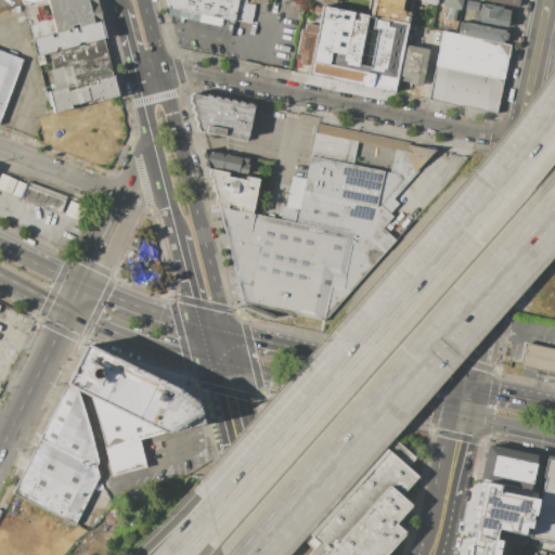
[(99,22),(93,0),(46,0),(55,34),(99,22)]
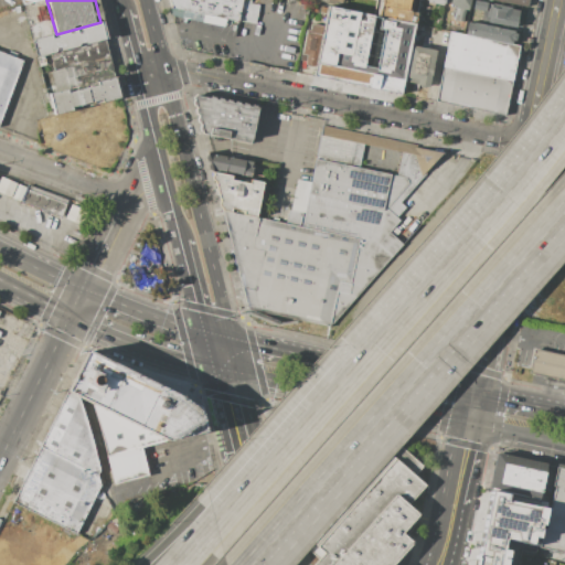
[(170,0),(242,0),(242,2),(259,6),(255,24),(172,8),(170,0)]
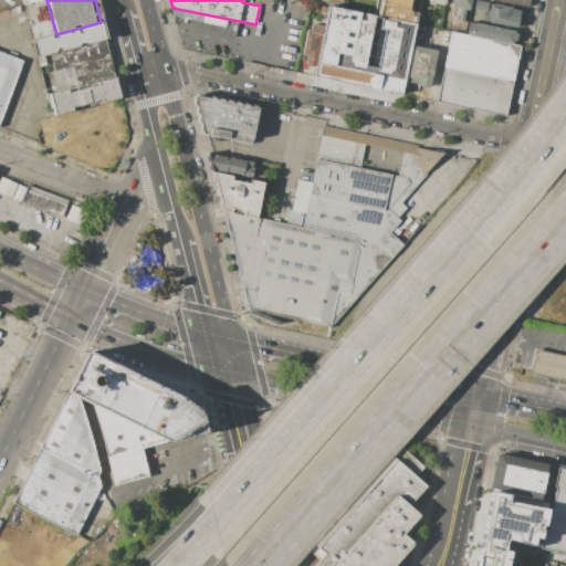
[(377,0),(420,0),(416,23),(375,16),(377,0)]
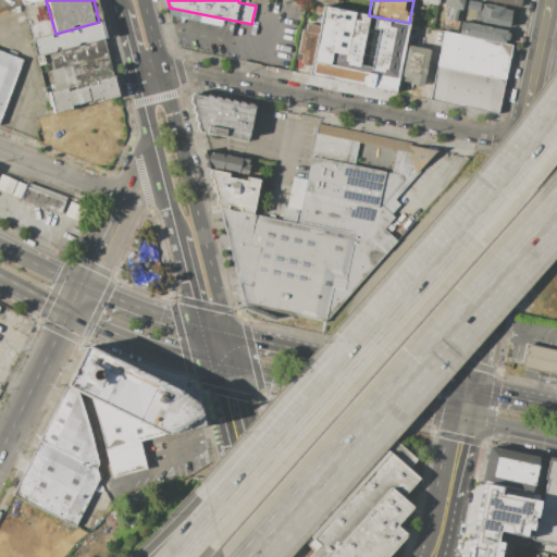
[(463,0),(462,10),(443,7),(444,0),(463,0)]
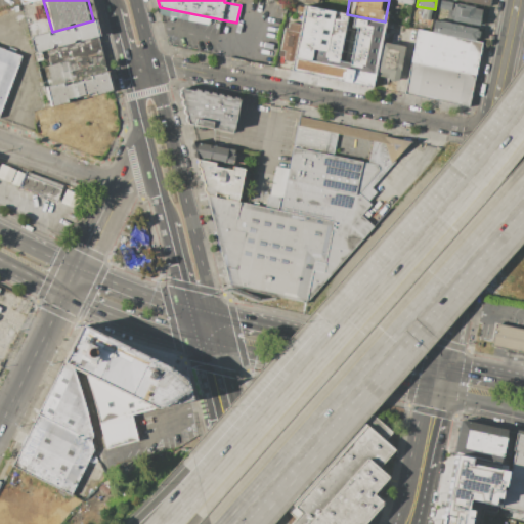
[(440,0),(451,2),(450,11),(438,9),(440,0)]
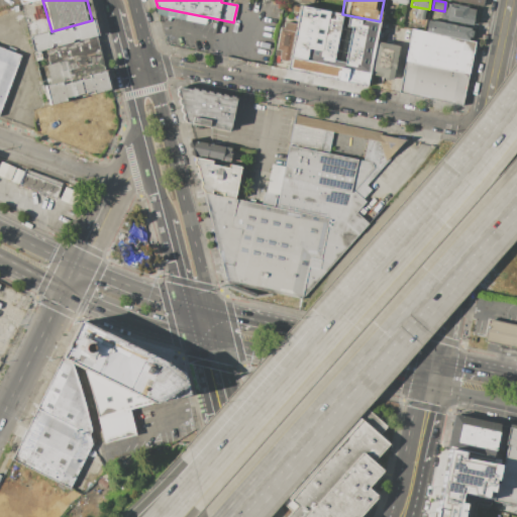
[(475,9),(471,25),(443,20),(446,4),(475,9)]
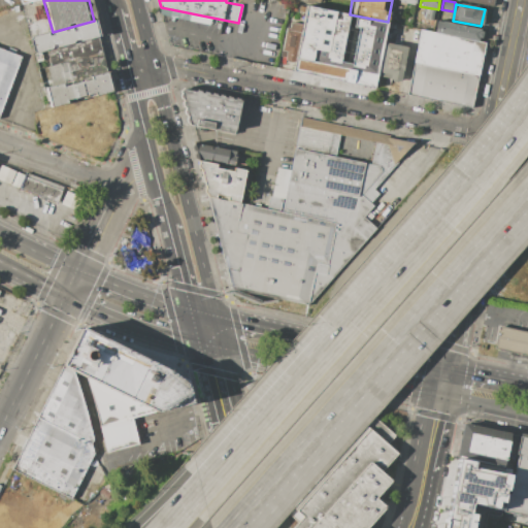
[(307,6),(297,59),(311,62),(309,74),(375,87),(388,22),(350,14),(307,6)]
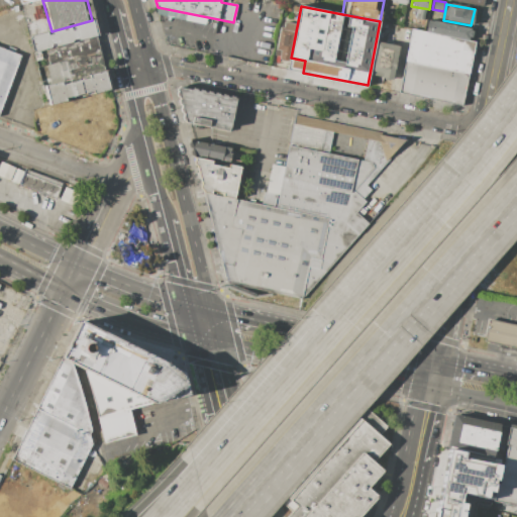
[(33,52),(28,37),(52,31),(92,20),(96,35),(33,52)]
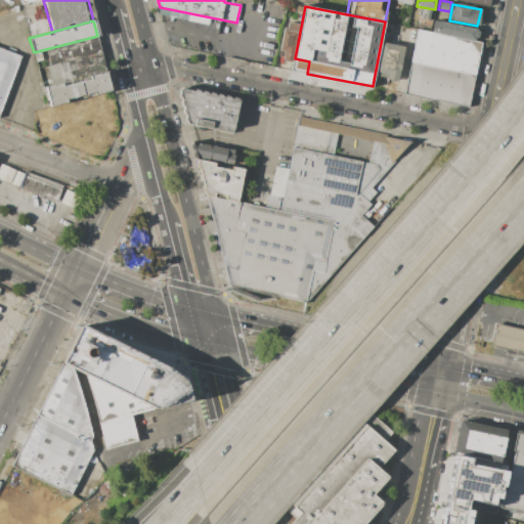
[(438,20),(477,29),(476,31),(479,32),(477,38),(475,38),(474,40),(436,33),(438,20)]
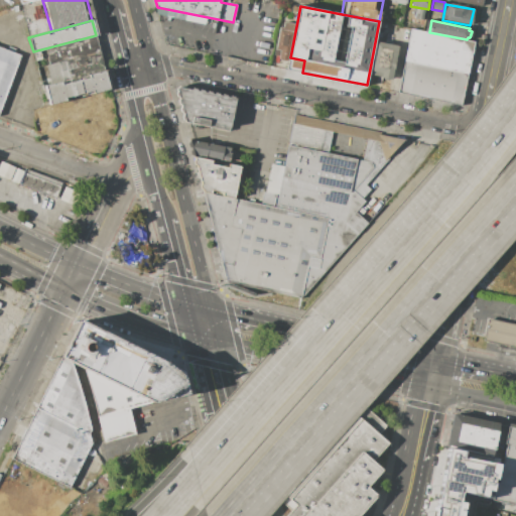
[(284,22),(294,24),(293,31),(283,29),(284,22)]
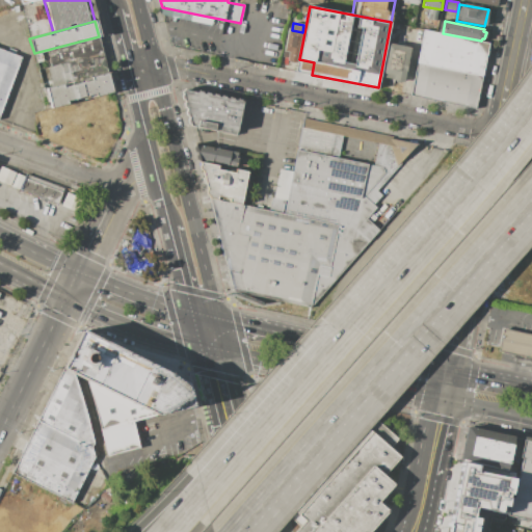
[(423,29),(443,33),(481,41),(489,43),(483,76),(417,63),(423,29)]
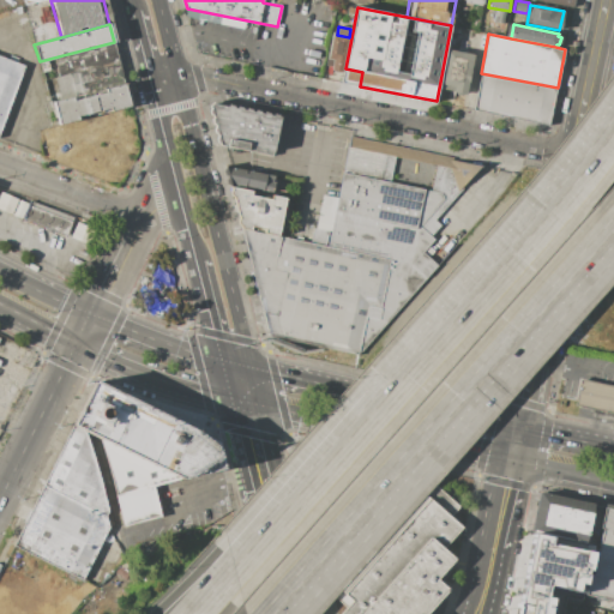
[(332,35),(337,35),(349,37),(342,72),(325,70),(332,35)]
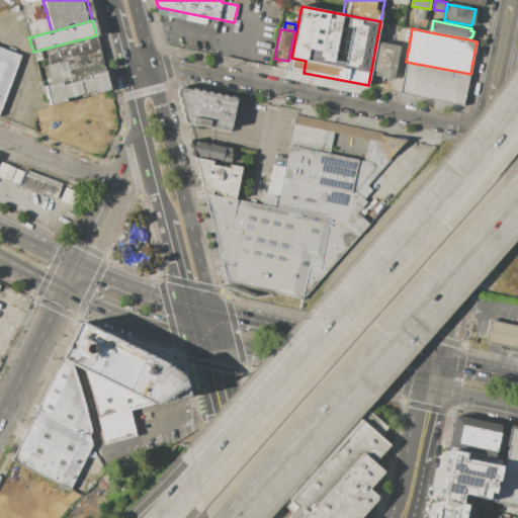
[(37,68),(33,52),(96,35),(100,51),(37,68)]
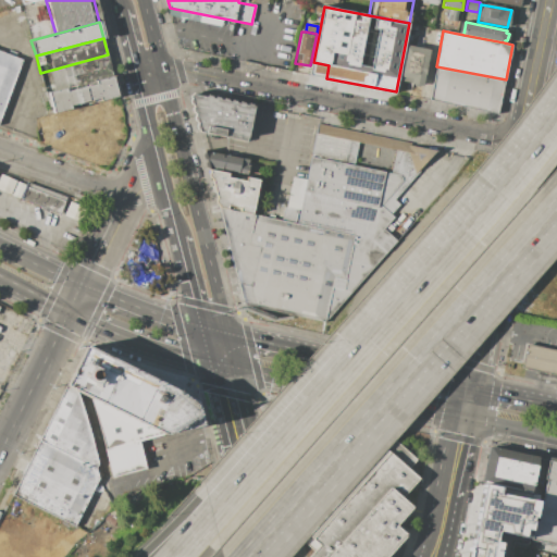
[(407,44),(430,49),(422,85),(399,81),(407,44)]
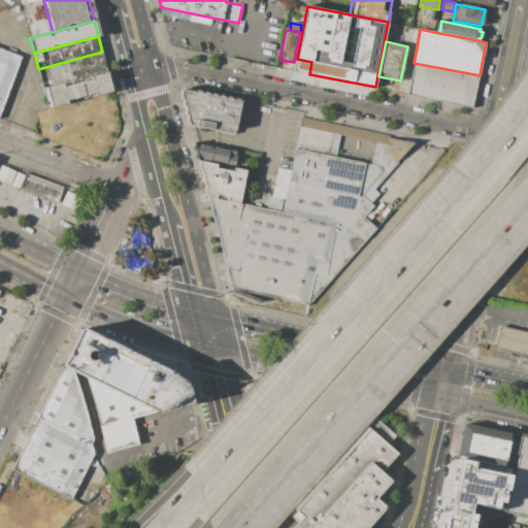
[(0,50),(20,58),(0,110),(0,50)]
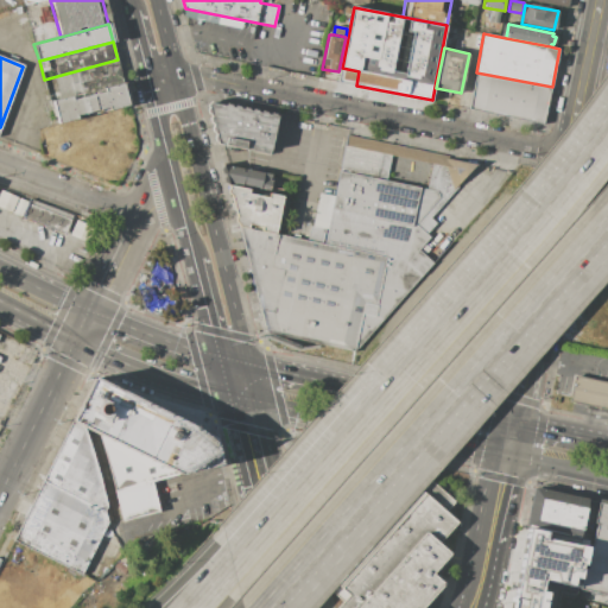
[(50,100),(44,80),(118,59),(124,82),(50,100)]
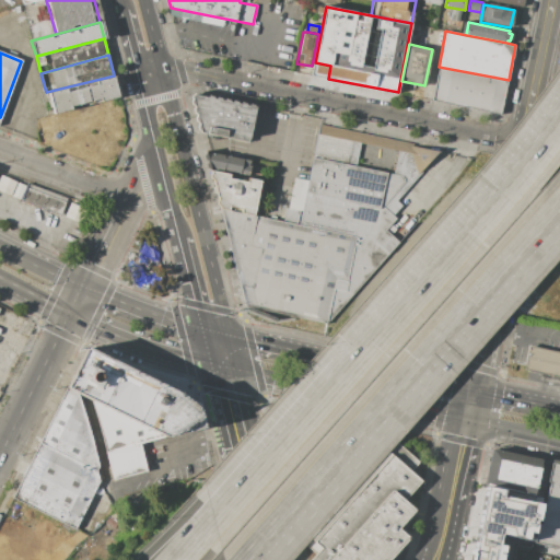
[(432,100),(502,113),(509,80),(439,67),(432,100)]
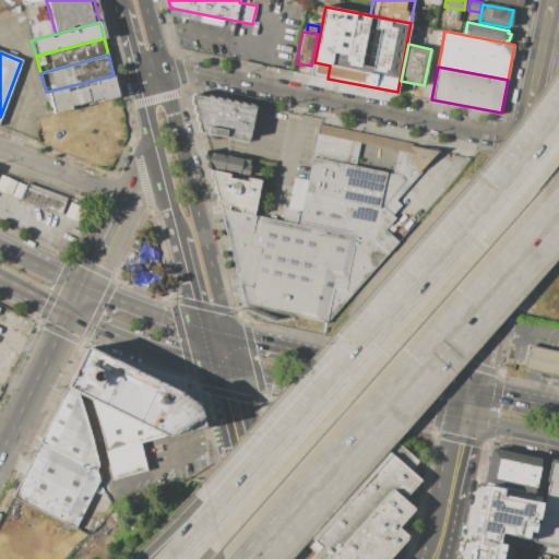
[(52,115),(86,105),(119,97),(114,75),(46,92),(52,115)]
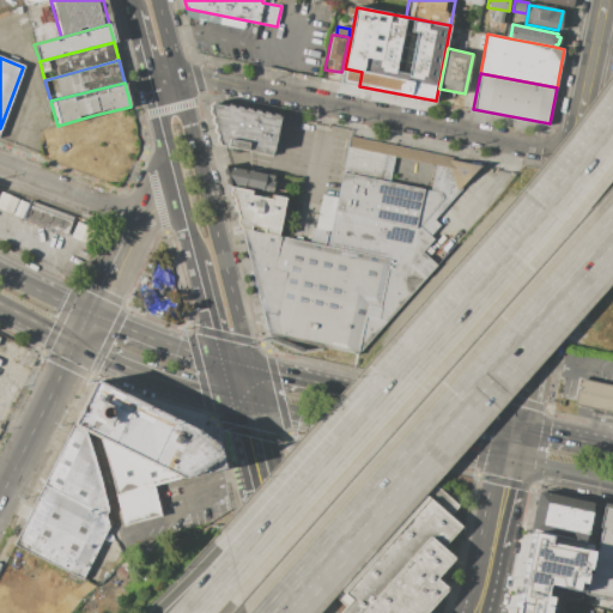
[(279,116),(271,155),(218,145),(211,103),(279,116)]
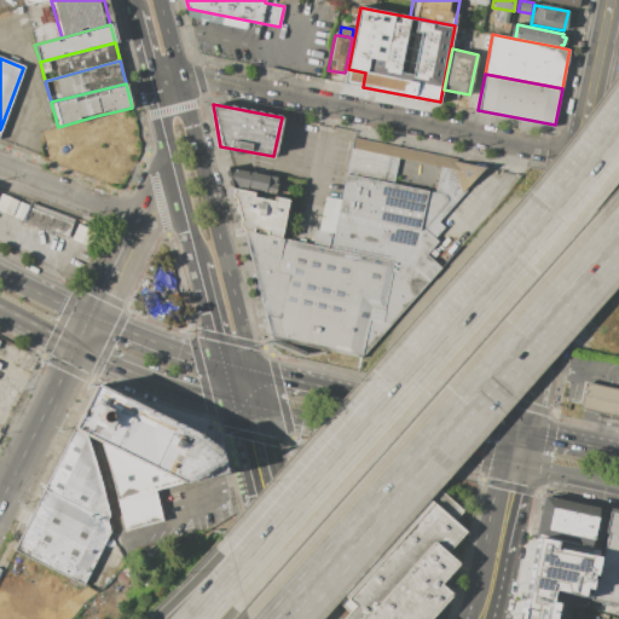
[(242,230),(271,339),(358,357),(443,268),(426,254),(438,242),(434,238),(446,226),(440,220),(468,190),(466,186),(482,167),(351,139),(340,197),(325,195),(313,246),(283,238),(242,230)]
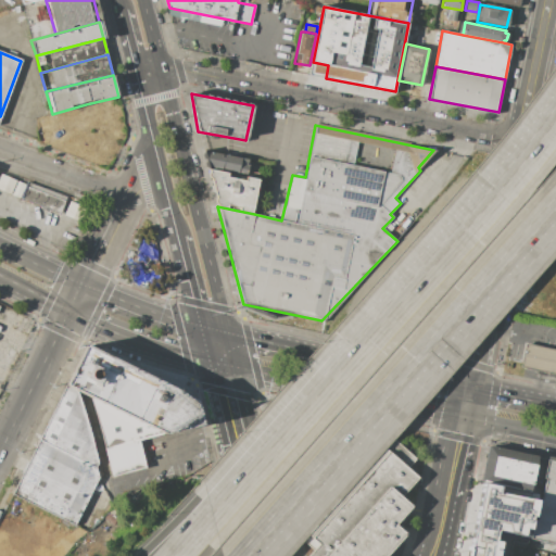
[(203,150),(248,159),(247,165),(248,165),(245,175),(205,167),(203,150)]
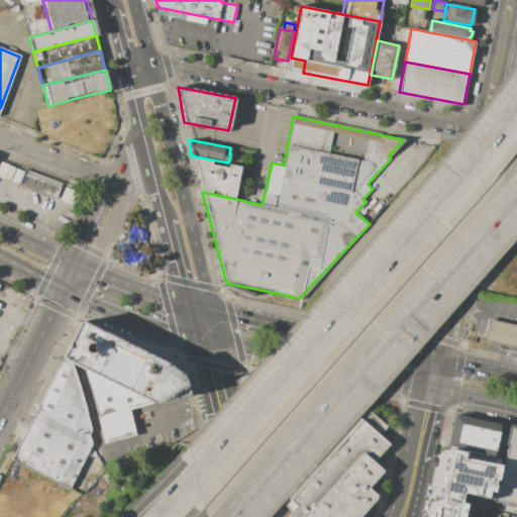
[(194,158),(240,167),(237,183),(239,184),(236,199),(202,192),(194,158)]
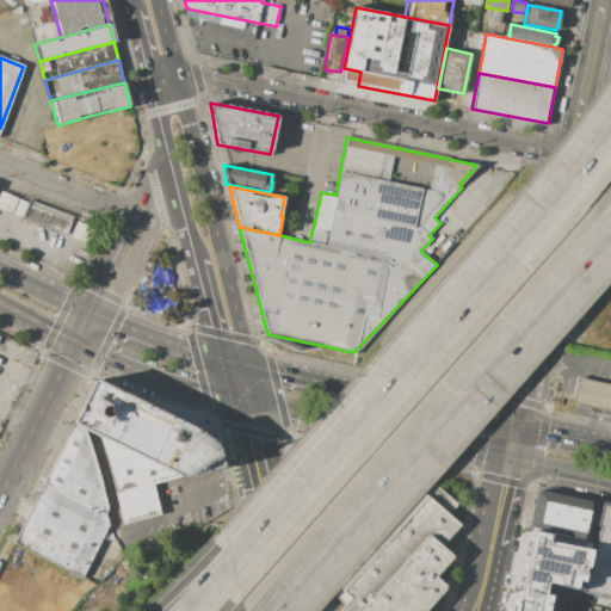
[(23,220),(30,201),(74,218),(66,238),(23,220)]
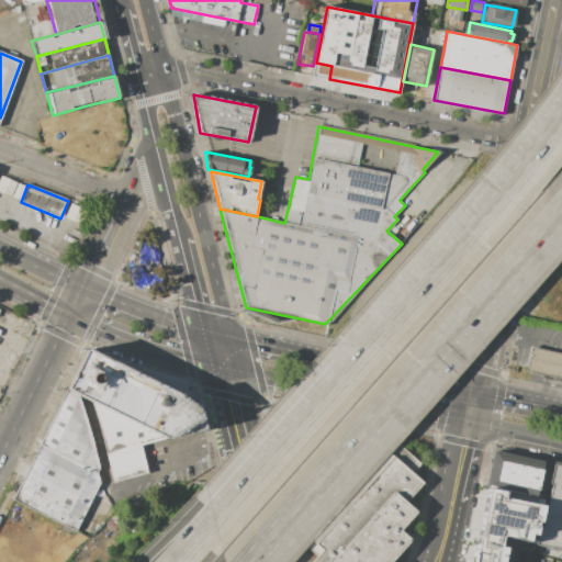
[(82,209),(69,203),(64,216),(77,222),(82,209)]
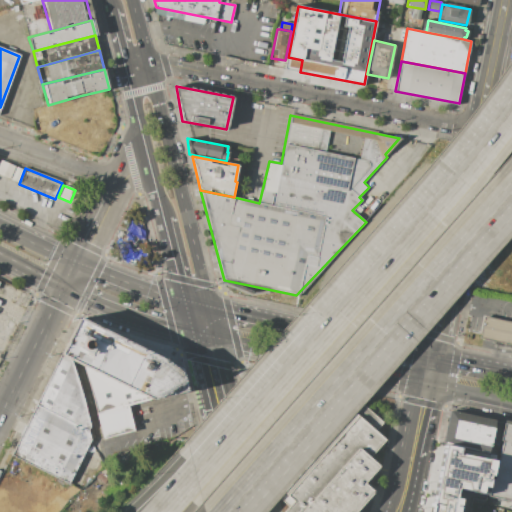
[(483,315),(502,319),(511,320),(511,344),(497,341),(479,337),(483,315)]
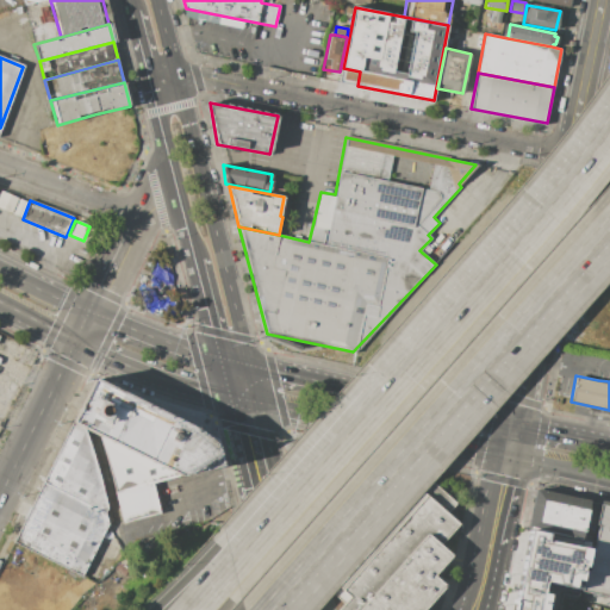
[(73,423),(94,379),(216,439),(221,466),(181,475),(154,484),(162,515),(124,526),(117,492),(99,436),(86,429),(73,423)]
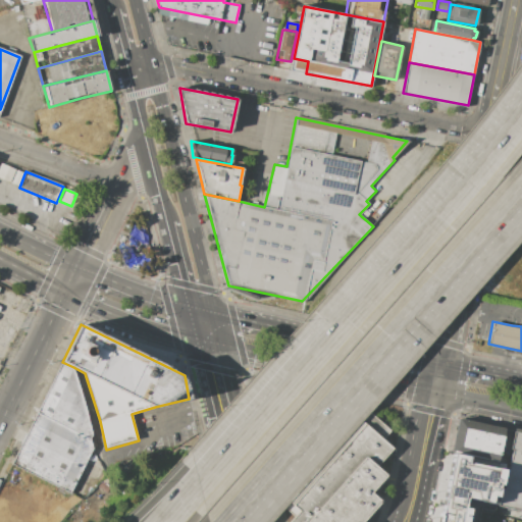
[(37,413),(62,362),(73,367),(93,435),(90,437),(37,413)]
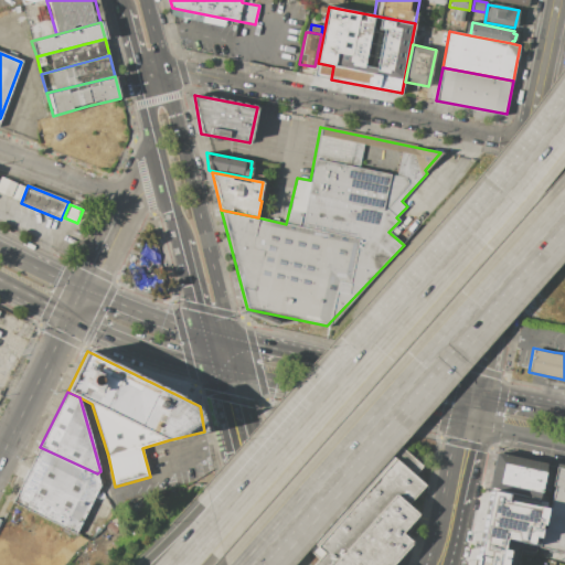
[(11,502),(77,534),(102,484),(97,473),(40,447),(11,502)]
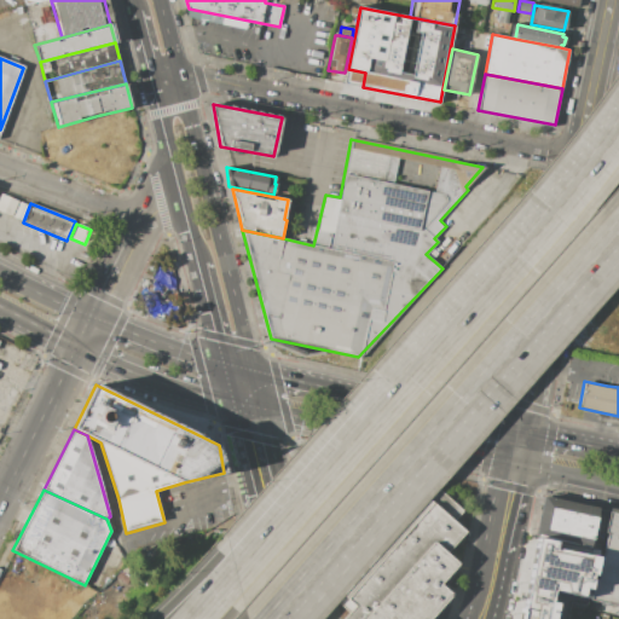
[(538,538),(548,497),(608,512),(599,553),(538,538)]
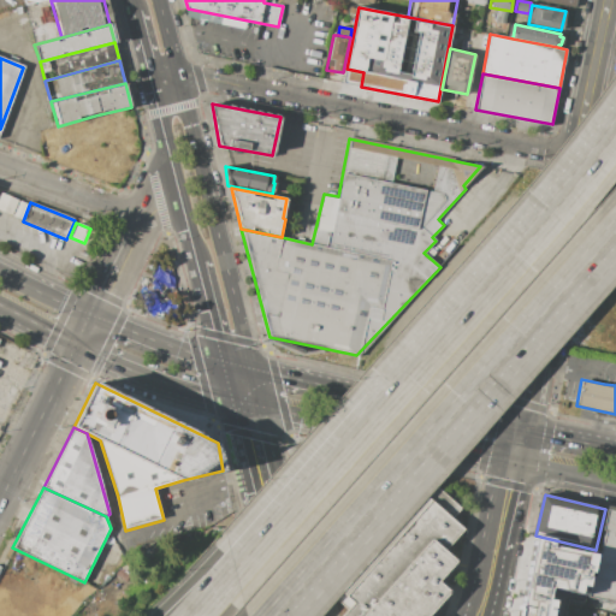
[(339,599),(350,609),(344,615),(428,615),(456,586),(446,578),(462,561),(449,549),(466,529),(430,497),(339,599)]
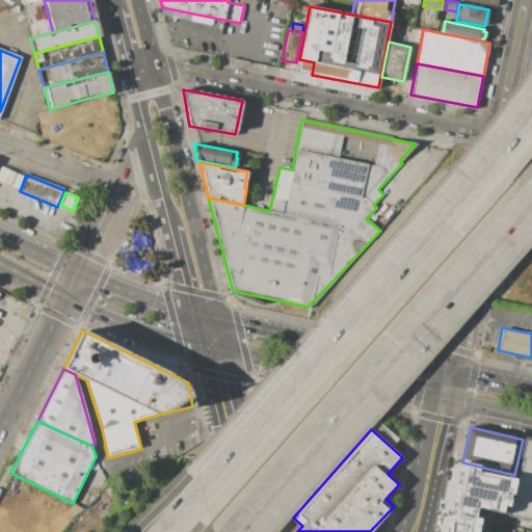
[(531,441),(524,440),(507,515),(531,520),(531,441)]
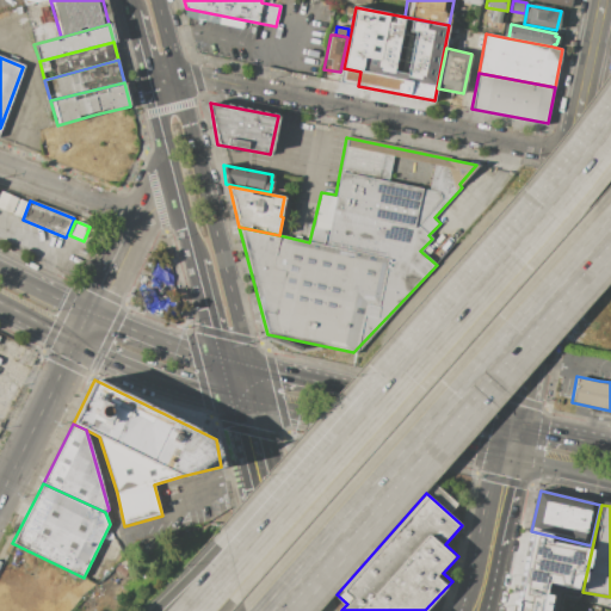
[(590,548),(530,535),(512,610),(559,610),(562,599),(578,603),(590,548)]
